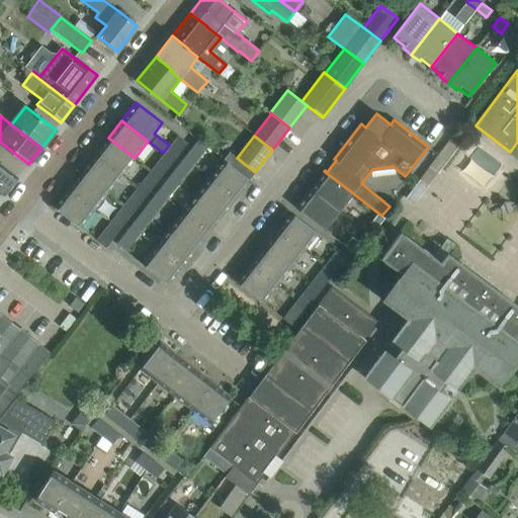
[(173,161),(187,143),(178,137),(165,154),(173,161)]
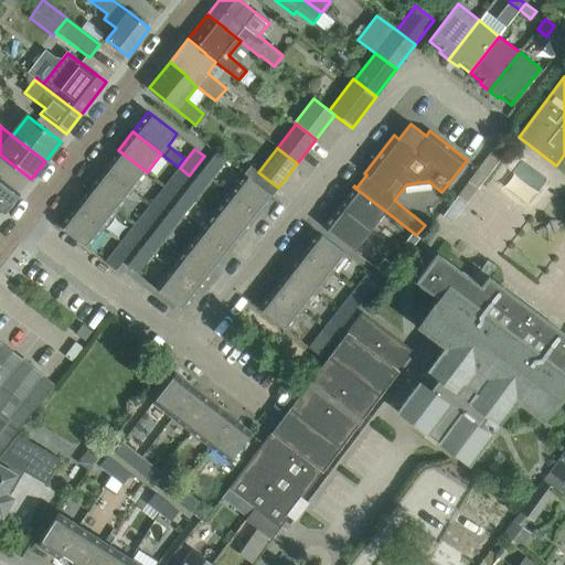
[(147,172),(118,150),(104,169),(132,191),(147,172)]
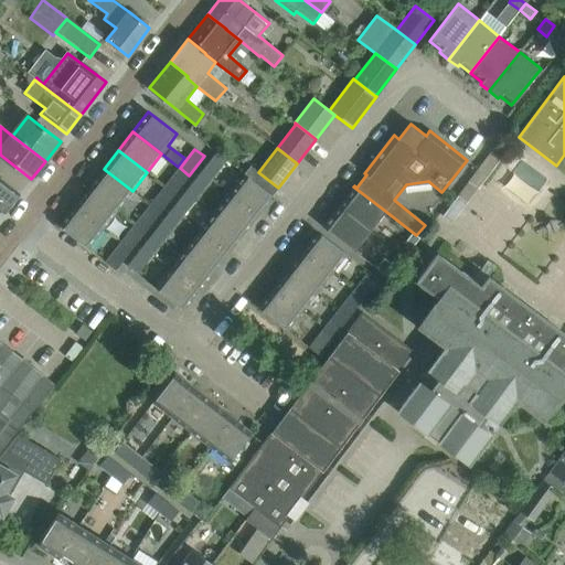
[(212,179),(226,161),(217,153),(203,171),(212,179)]
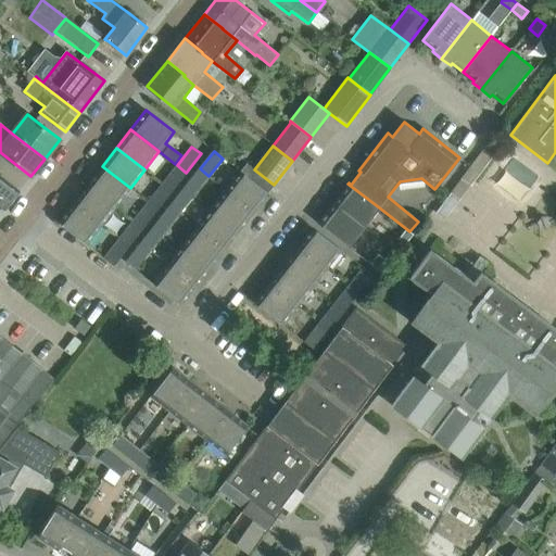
[(172,191),(186,173),(177,165),(162,184),(172,191)]
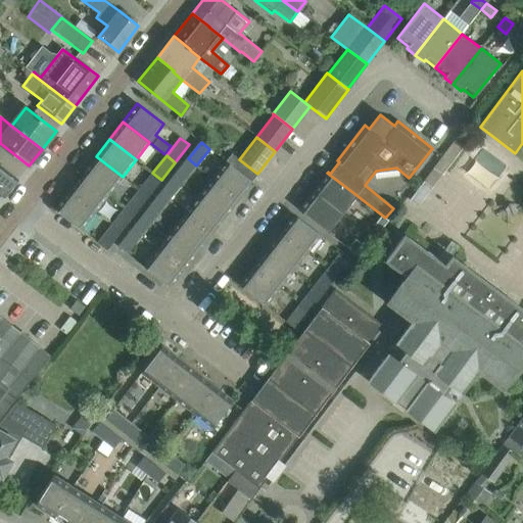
[(123,177),(96,156),(83,174),(108,194),(123,177)]
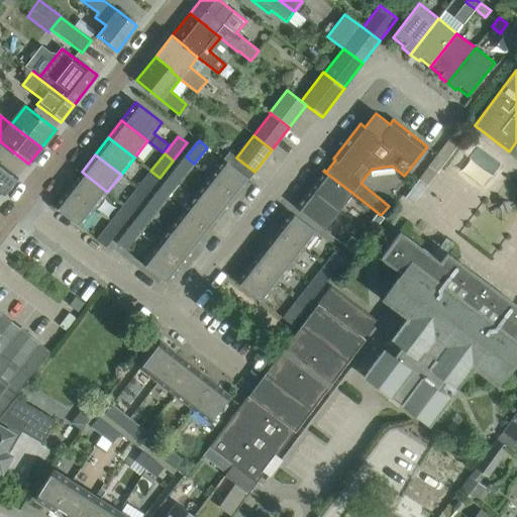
[(181,181),(194,164),(186,157),(172,174),(181,181)]
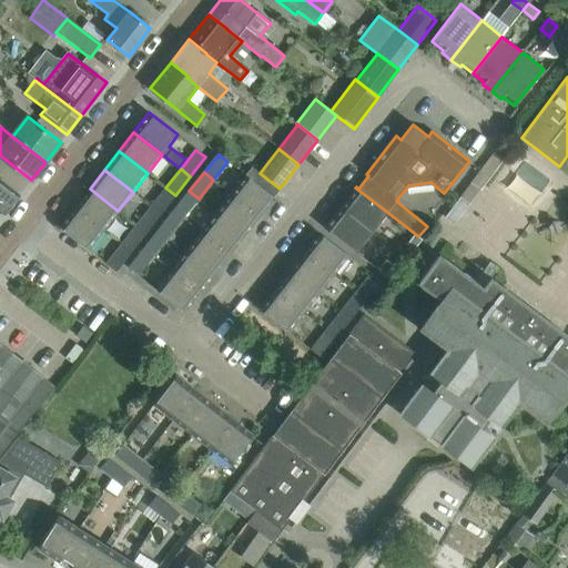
[(274,198),(245,175),(231,194),(259,216),(274,198)]
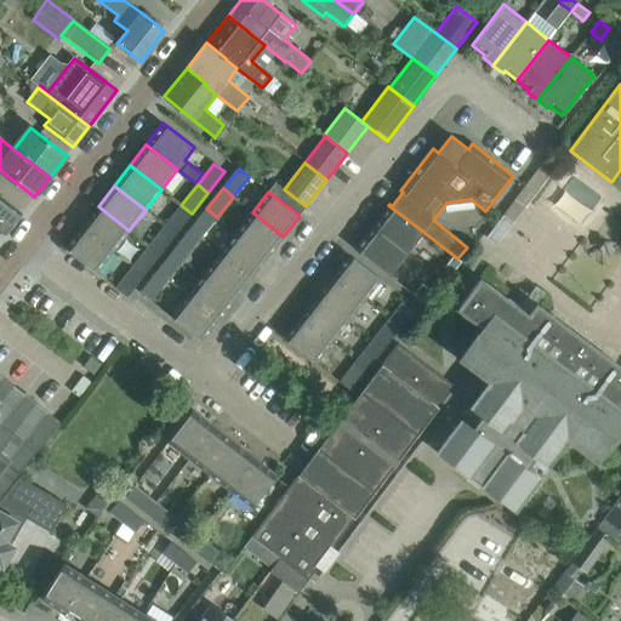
[(22,212),(3,198),(0,195),(0,229),(1,231),(5,233),(22,212)]
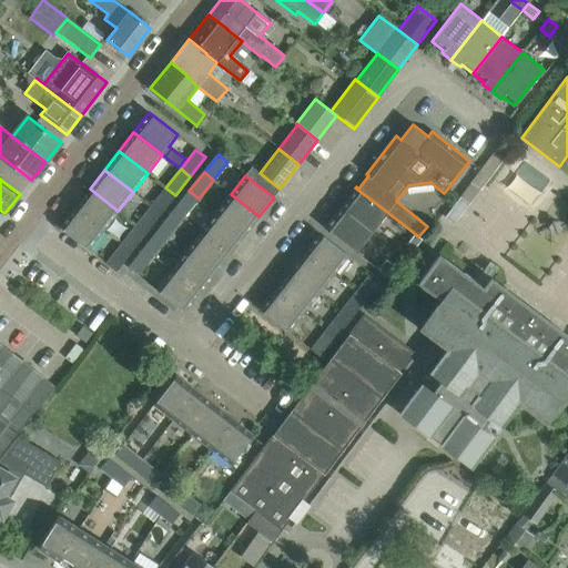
[(161,214),(175,195),(165,188),(151,206),(161,214)]
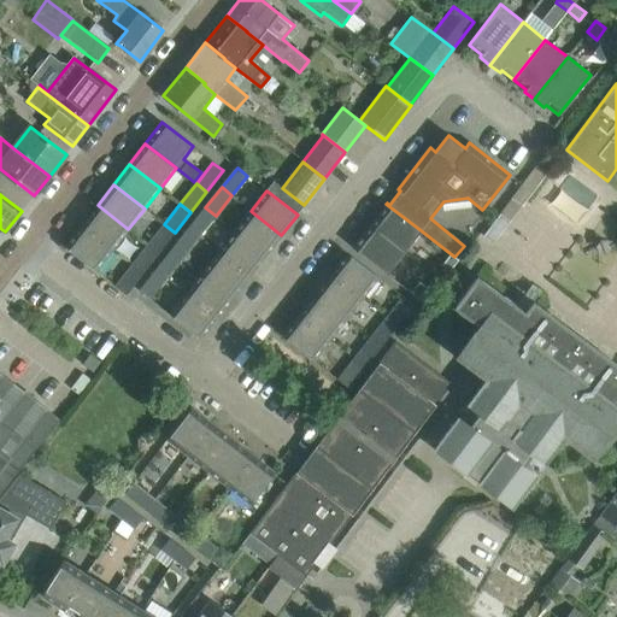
[(421,230),(386,204),(370,224),(404,252),(421,230)]
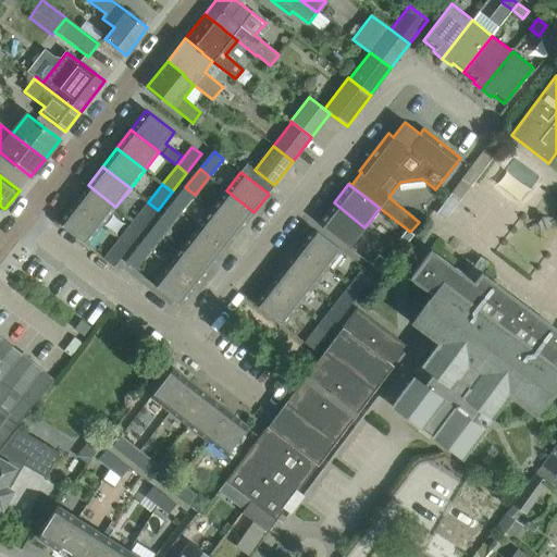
[(115,207),(88,185),(73,203),(101,225),(115,207)]
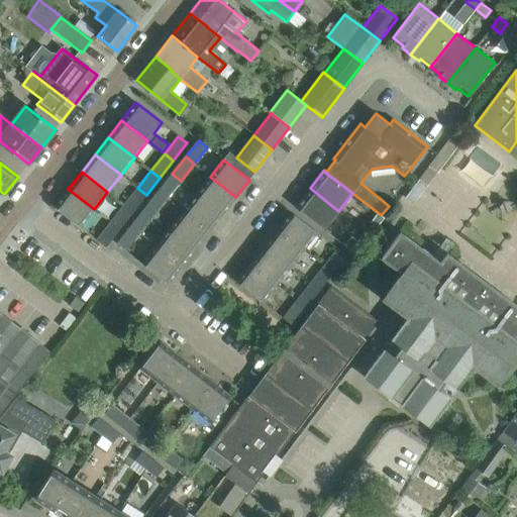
[(167,198),(181,181),(172,174),(159,191),(167,198)]
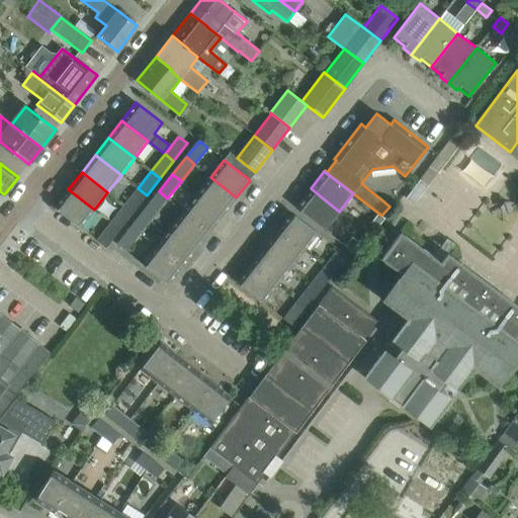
[(236,197),(210,177),(196,194),(223,214),(236,197)]
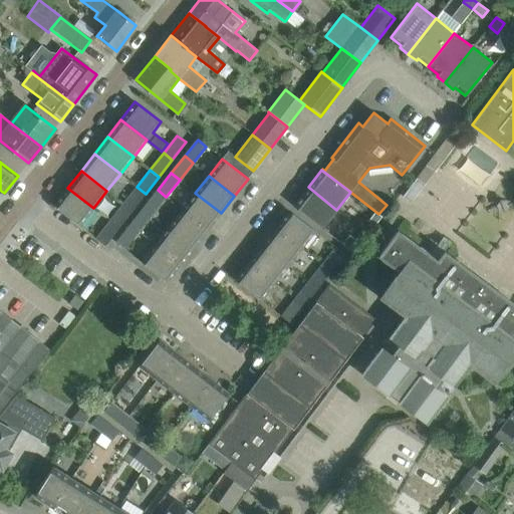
[(411,203),(425,185),(417,179),(403,196),(411,203)]
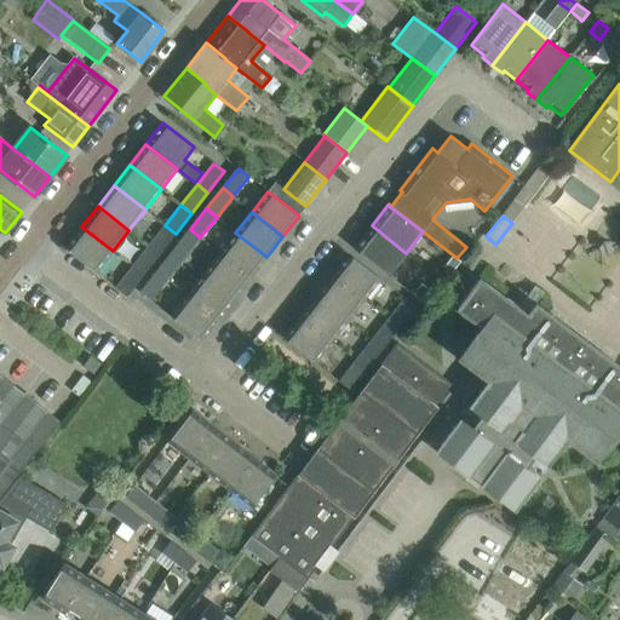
[(160,254),(176,234),(165,225),(149,246),(160,254)]
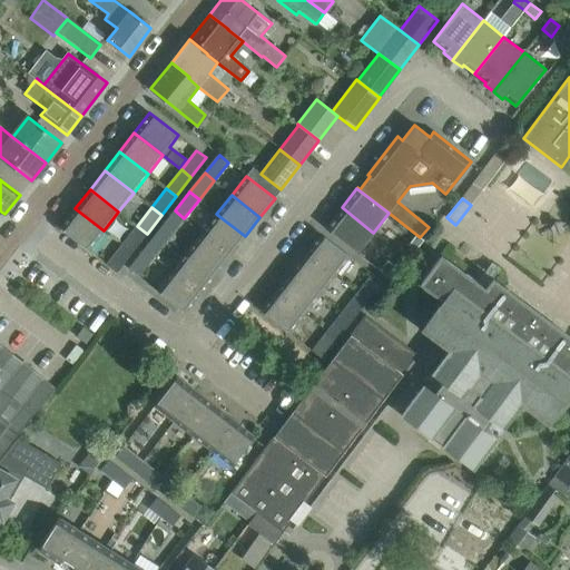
[(373,233),(342,207),(325,228),(357,254),(373,233)]
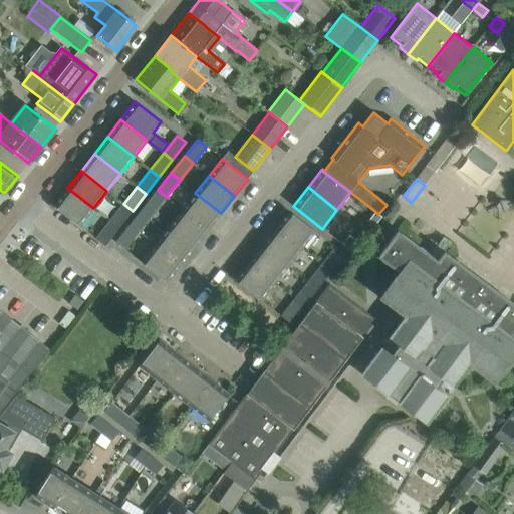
[(93,208),(67,188),(54,206),(79,226),(93,208)]
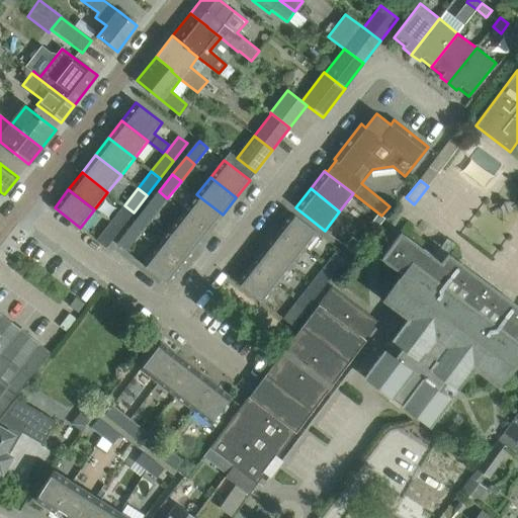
[(154,216),(167,198),(159,191),(145,208),(154,216)]
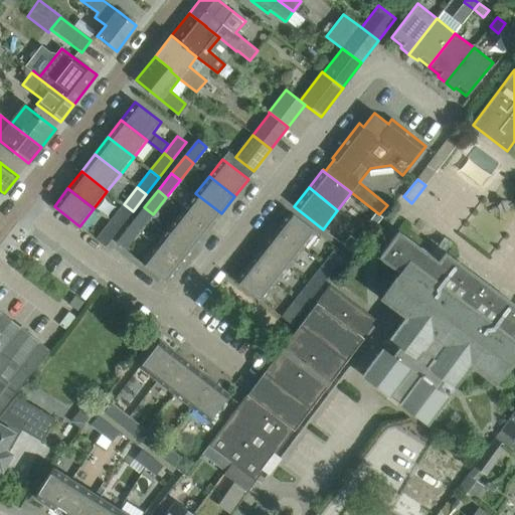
[(221,213),(195,193),(182,210),(208,230),(221,213)]
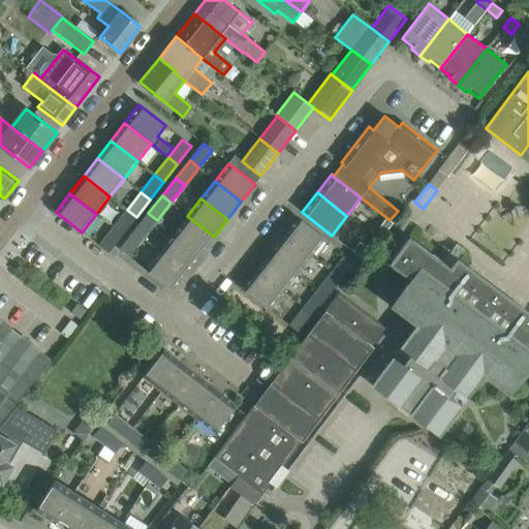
[(122,235),(136,217),(127,210),(114,227),(122,235)]
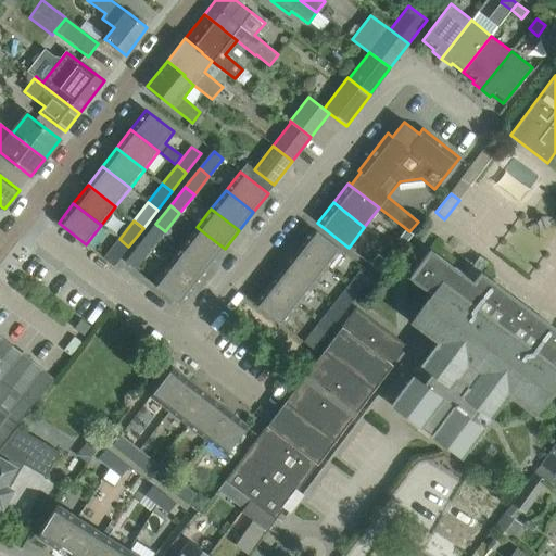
[(150,250),(165,231),(155,224),(141,242),(150,250)]
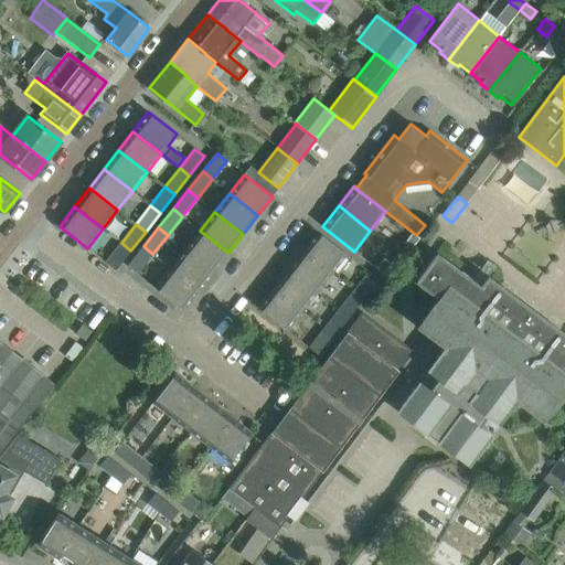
[(228,253),(200,231),(185,249),(213,272),(228,253)]
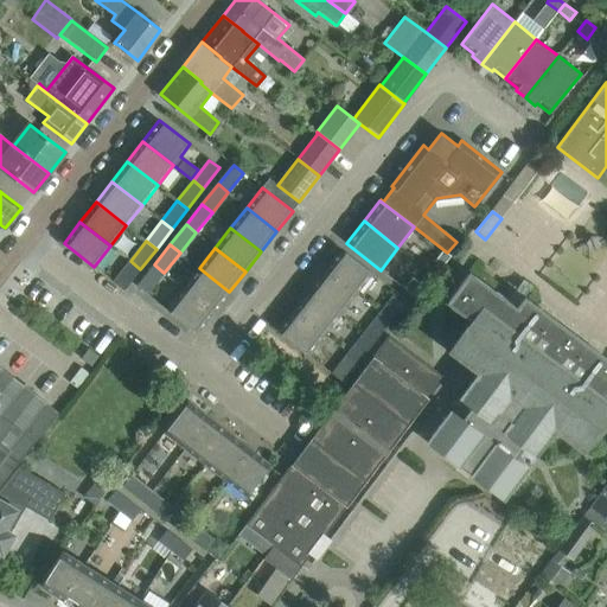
[(372,273),(342,249),(325,270),(356,294),(372,273)]
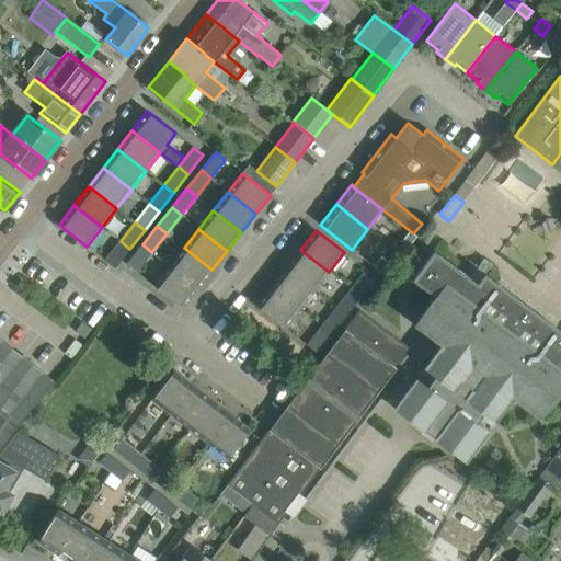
[(409,247),(416,237),(410,231),(401,241),(409,247)]
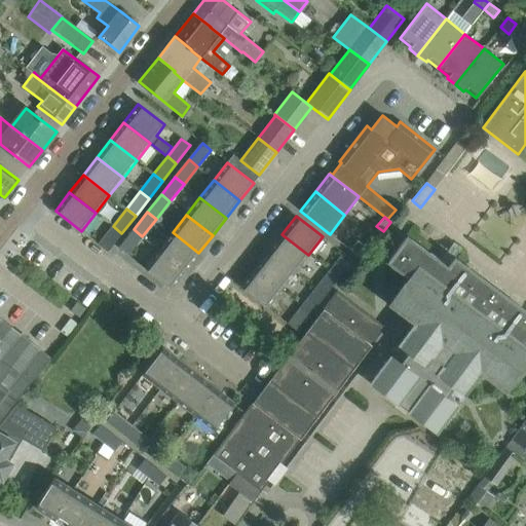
[(108,251),(121,233),(113,226),(99,245),(108,251)]
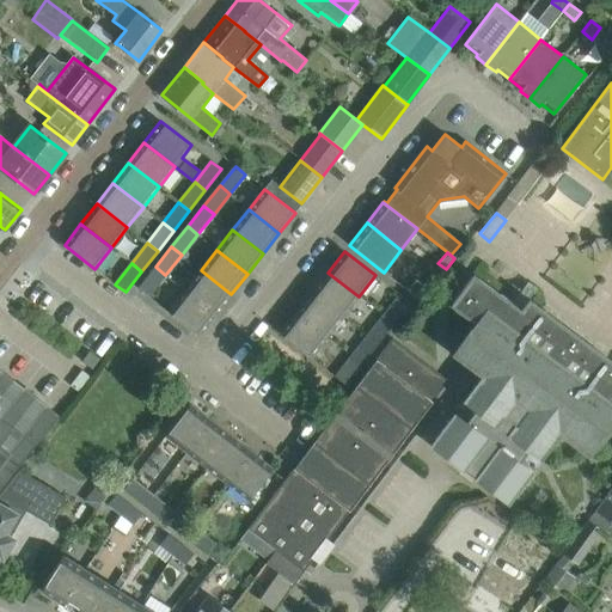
[(148,297),(165,275),(155,267),(138,288),(148,297)]
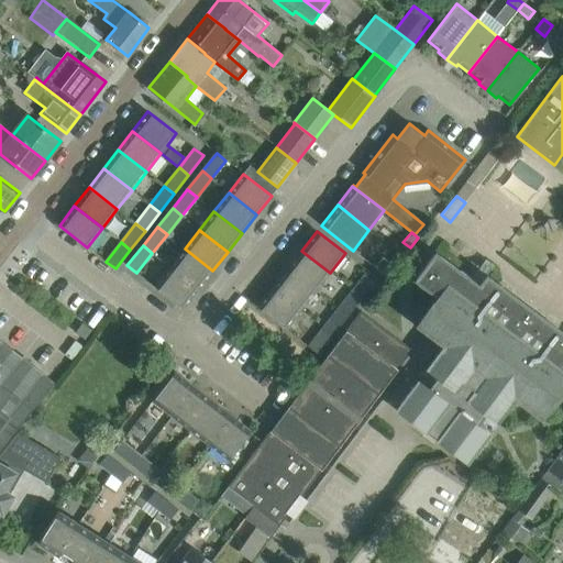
[(212,271),(185,249),(169,267),(198,289),(212,271)]
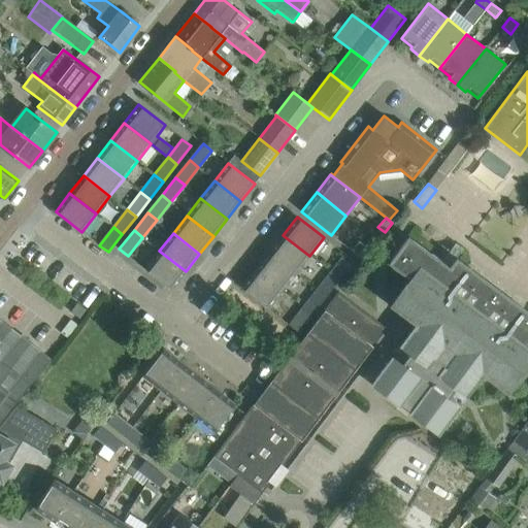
[(309,256),(283,235),(269,252),(296,273),(309,256)]
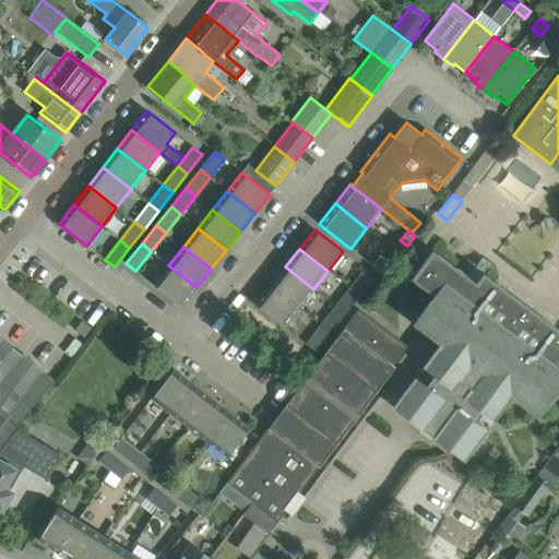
[(558,345),(558,343),(558,330),(483,273),(476,283),(432,250),(411,278),(433,296),(415,324),(441,343),(424,366),(433,373),(425,387),(415,379),(394,406),(423,428),(424,426),(436,436),(435,437),(463,459),(484,430),(474,423),(483,411),(494,418),(510,395),(537,416),(558,389),(558,345)]
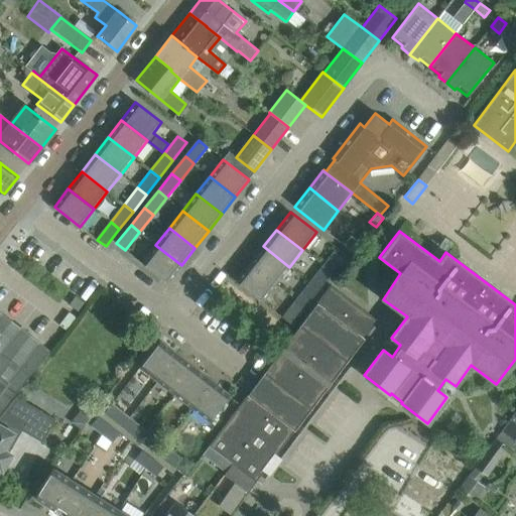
[(351,236),(344,245),(350,250),(358,241),(351,236)]
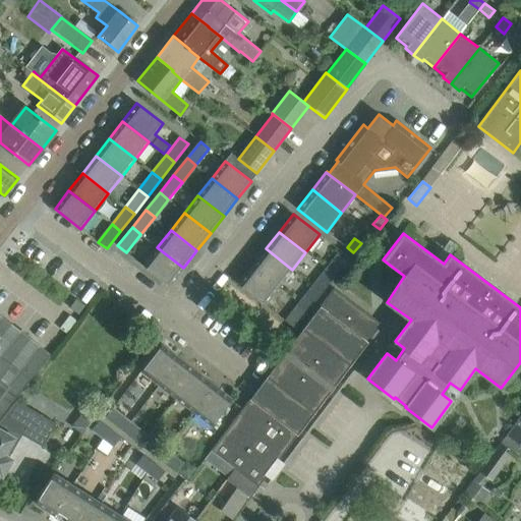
[(183,268),(157,247),(142,266),(169,286),(183,268)]
